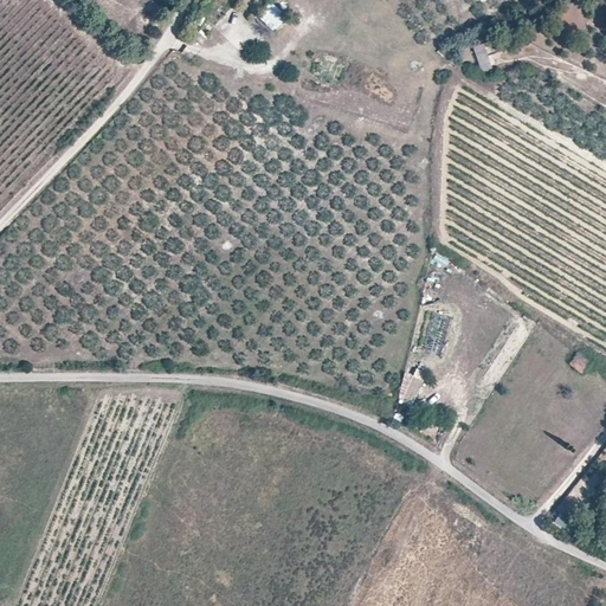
[(274,32),(288,17),(270,1),(257,17),(274,32)]
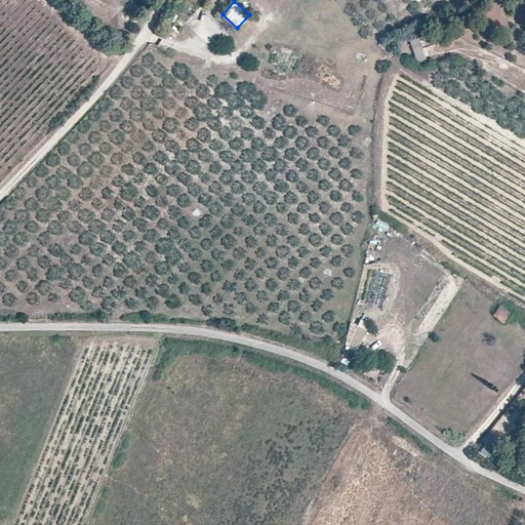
[(425,59),(417,38),(410,41),(417,62),(425,59)]
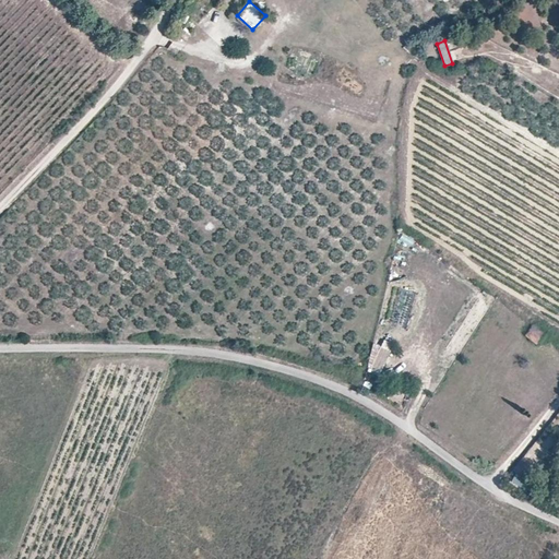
[(536,345),(545,332),(533,324),(524,336),(536,345)]
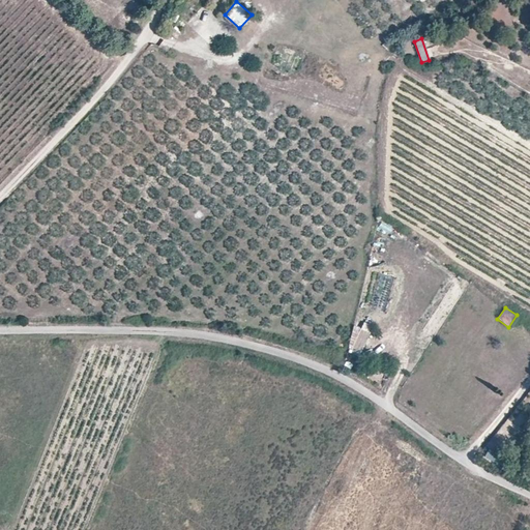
[(363,352),(373,332),(363,328),(354,348),(363,352)]
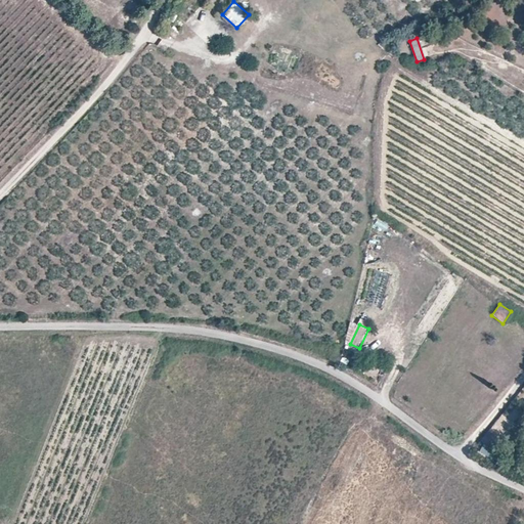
[(481,446),(479,453),(494,460),(497,451),(481,446)]
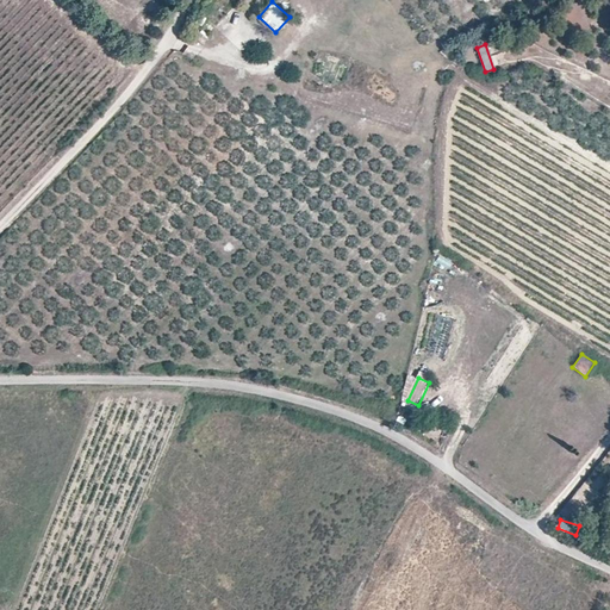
All buildings are outlined.
